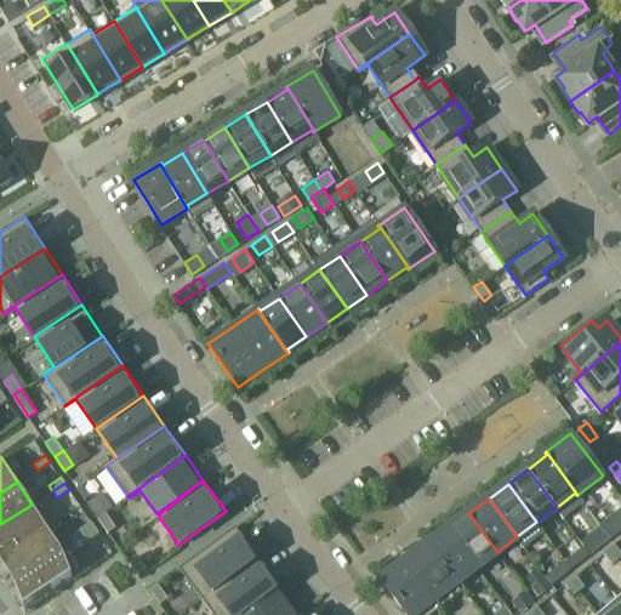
[(32,505),(0,524),(0,550),(4,554),(46,527),(32,505)]
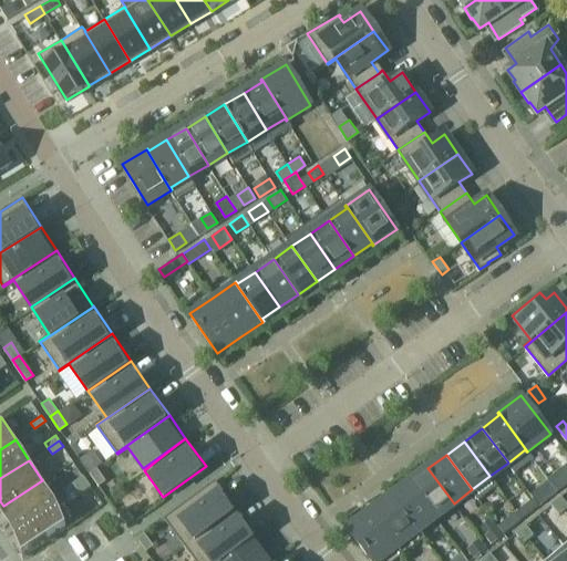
[(105,479),(96,467),(90,471),(99,485),(105,479)]
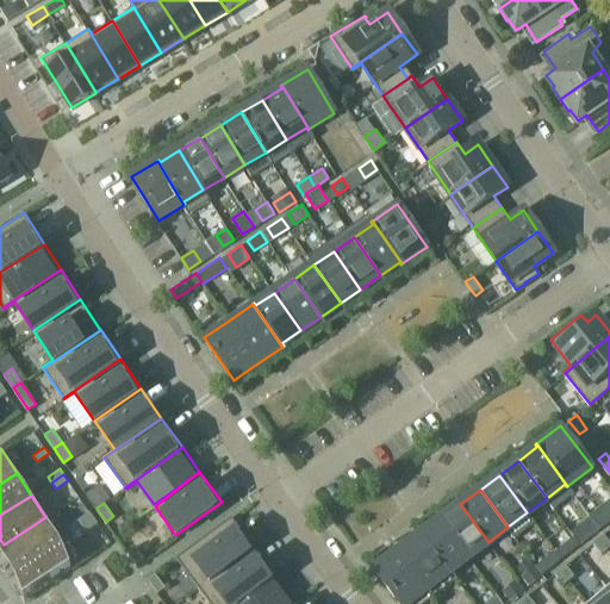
[(460,504),(441,520),(468,556),(489,542),(460,504)]
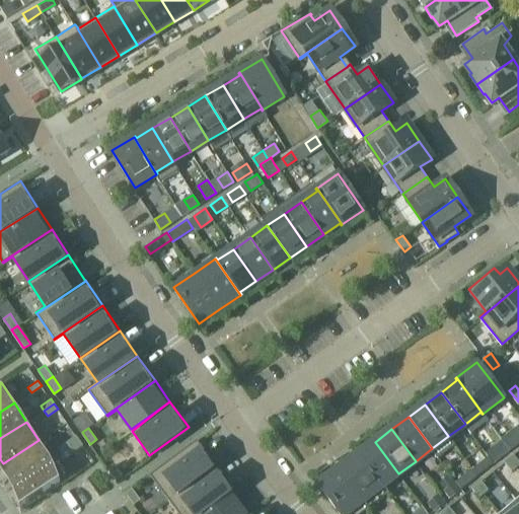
[(76,434),(66,441),(69,446),(79,439),(76,434)]
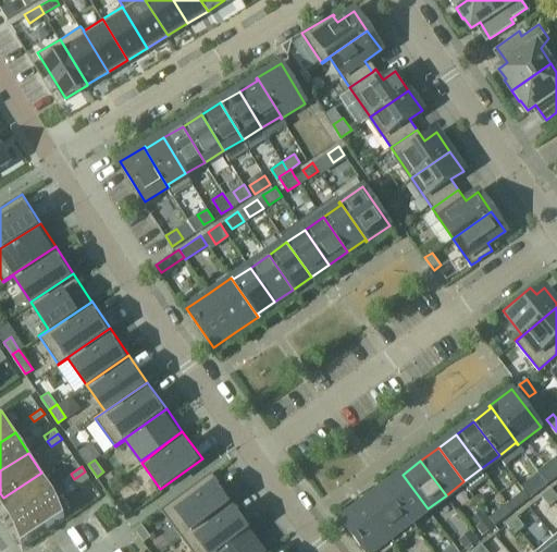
[(78,485),(89,477),(85,471),(74,479),(78,485)]
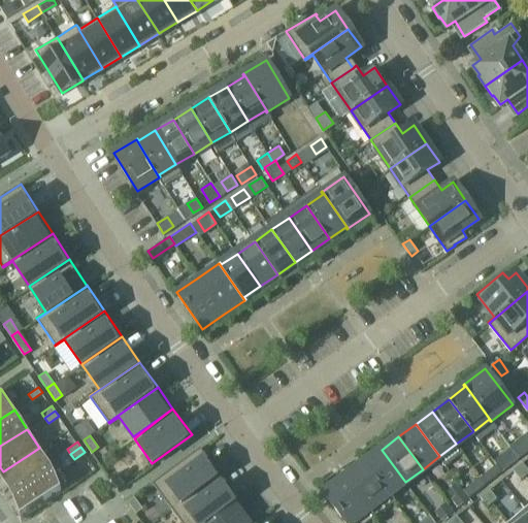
[(177,464),(152,482),(171,509),(220,472),(200,447),(177,464)]
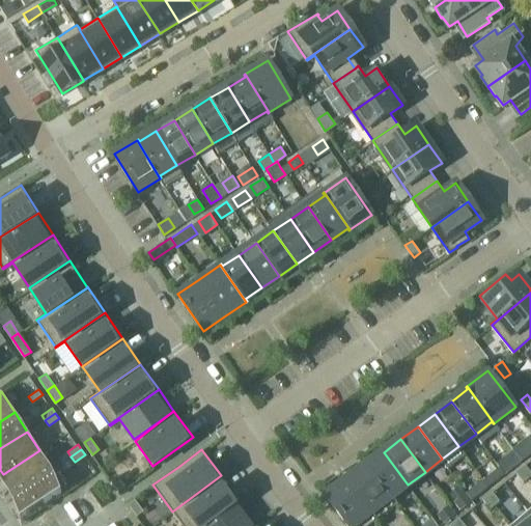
[(39,450),(3,474),(15,493),(16,494),(52,469),(39,450)]
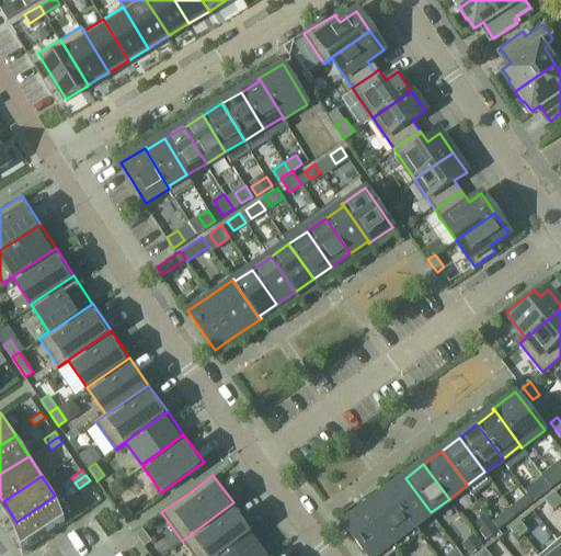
[(387,488),(386,489),(414,528),(415,526),(414,524),(431,512),(405,478),(389,490),(387,488)]
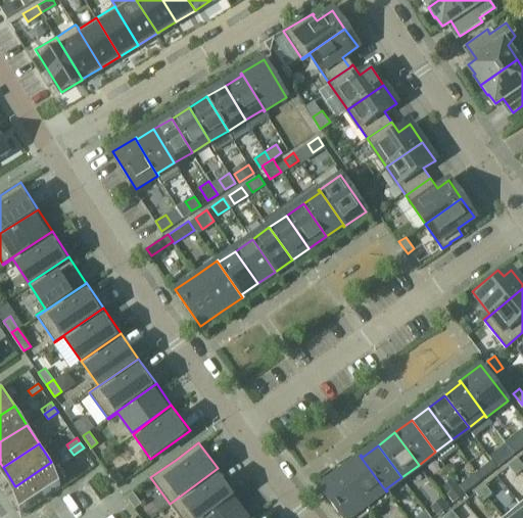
[(498,446),(489,455),(497,465),(507,457),(498,446)]
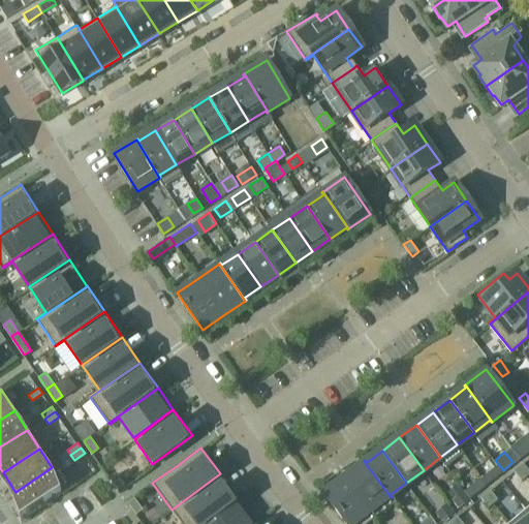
[(343,476),(323,492),(347,523),(354,523),(371,513),(391,497),(364,461),(343,476)]
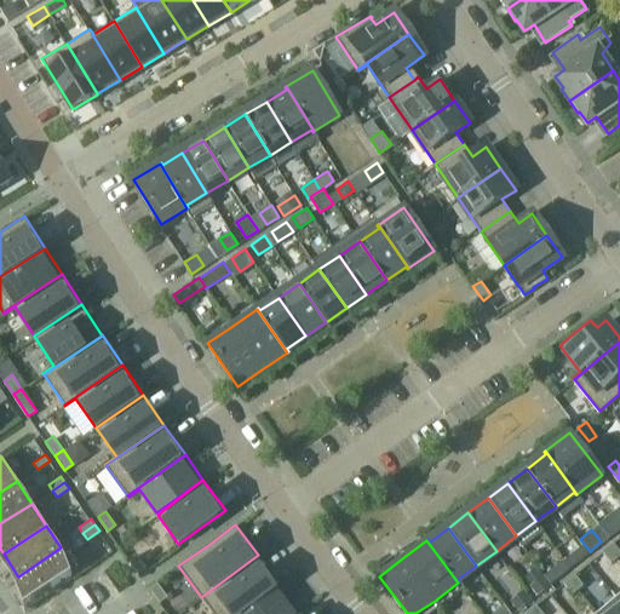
[(619,554),(619,550),(613,541),(607,546),(616,557),(619,554)]
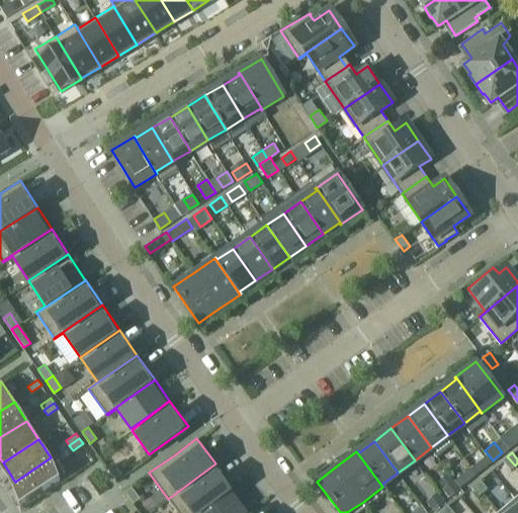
[(487,454),(477,461),(483,468),(492,460),(487,454)]
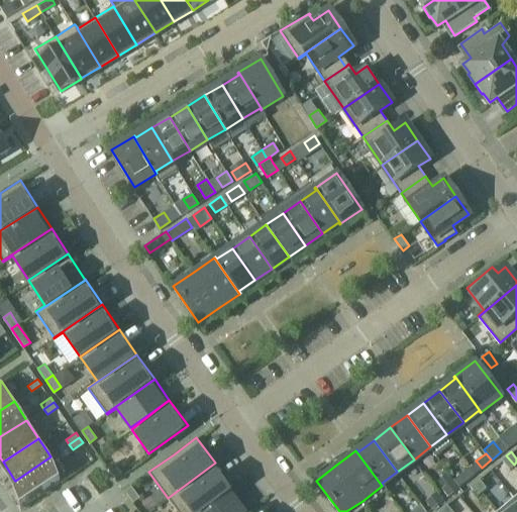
[(514,465),(506,455),(502,459),(509,469),(514,465)]
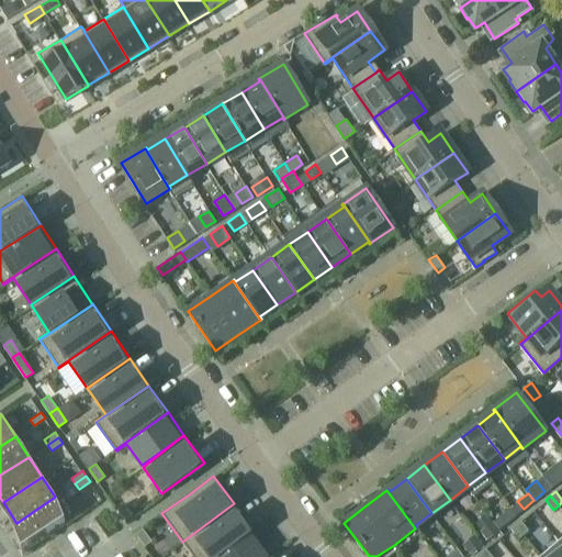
[(55,497),(17,523),(25,546),(21,548),(22,550),(65,522),(55,497)]
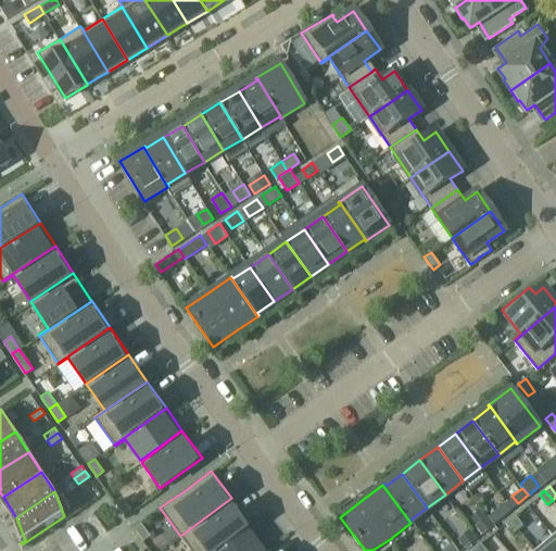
[(131,509),(122,496),(115,501),(124,514),(131,509)]
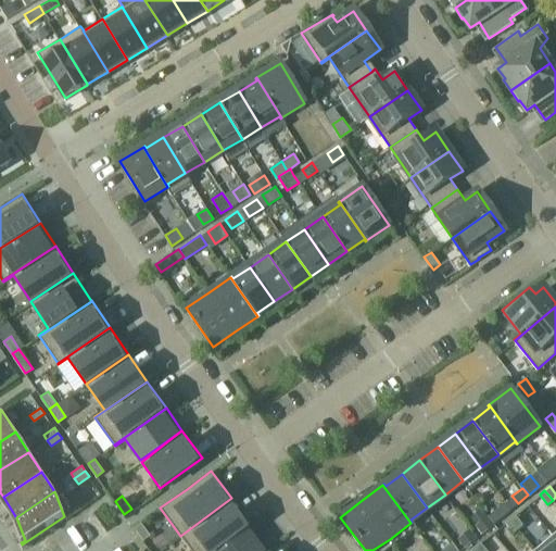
[(191,550),(215,550),(251,524),(231,498),(180,536),(191,550)]
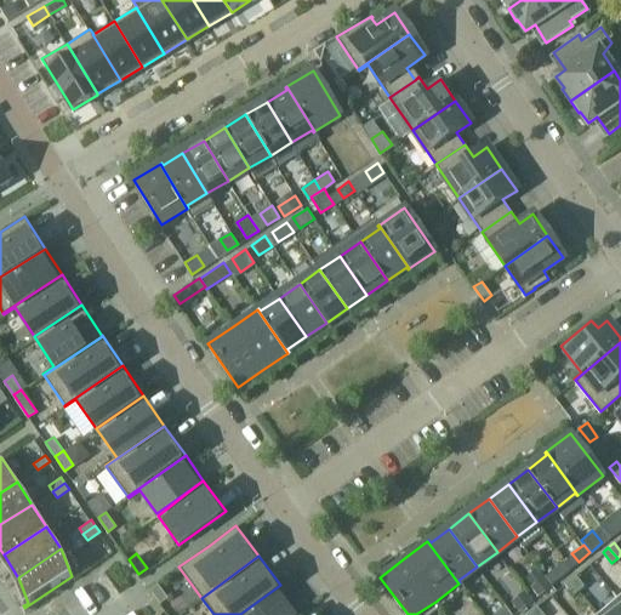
[(556,565),(545,574),(552,584),(563,574),(556,565)]
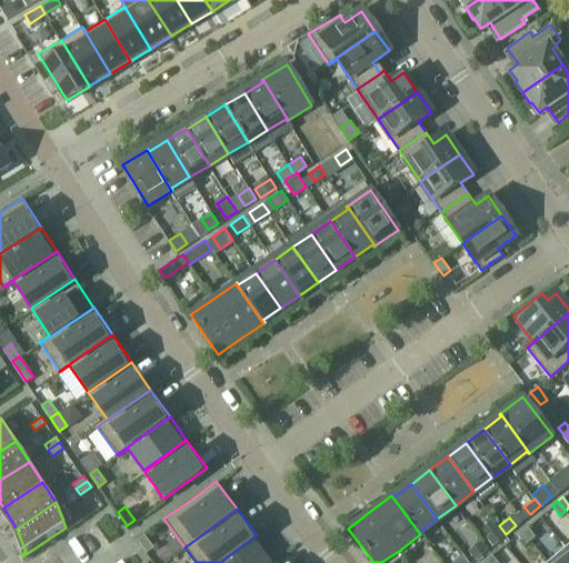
[(498,525),(492,519),(486,524),(491,531),(498,525)]
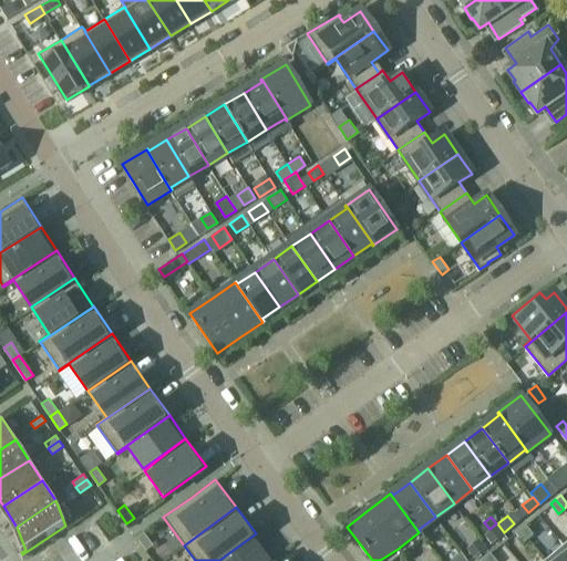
[(534,533),(525,523),(521,528),(528,538),(534,533)]
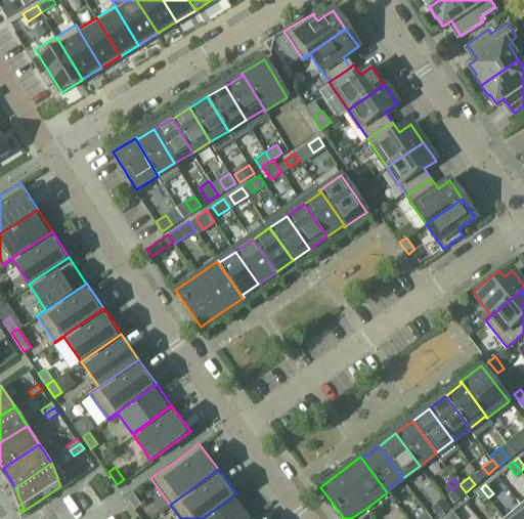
[(460,485),(449,493),(455,501),(466,492),(460,485)]
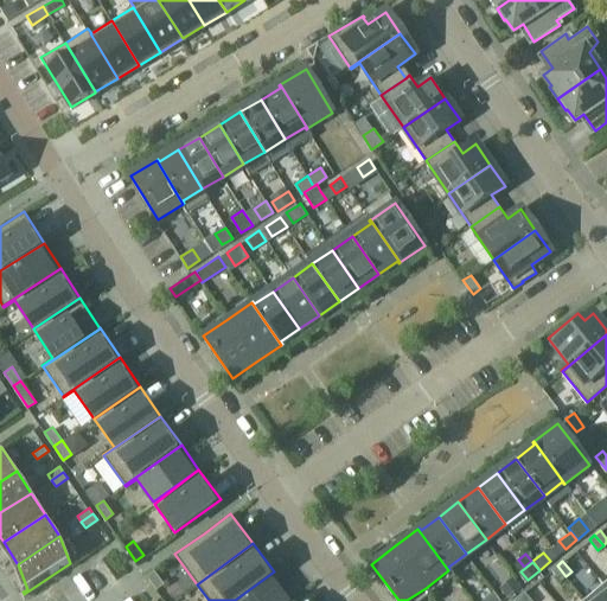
[(557,566),(551,569),(560,581),(566,576),(557,566)]
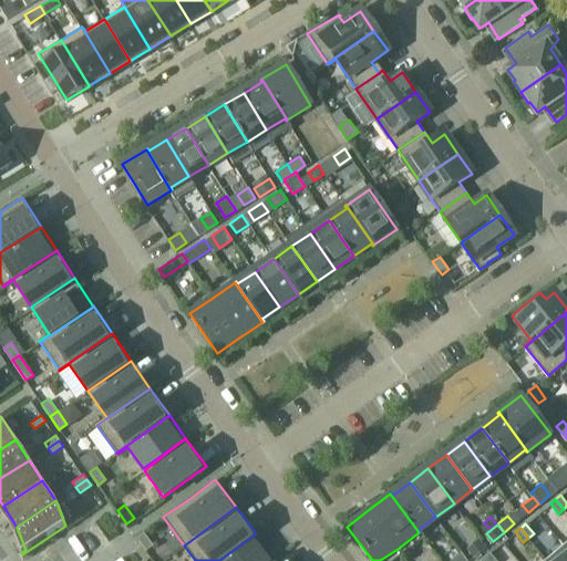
[(153,544),(144,531),(136,537),(146,550),(153,544)]
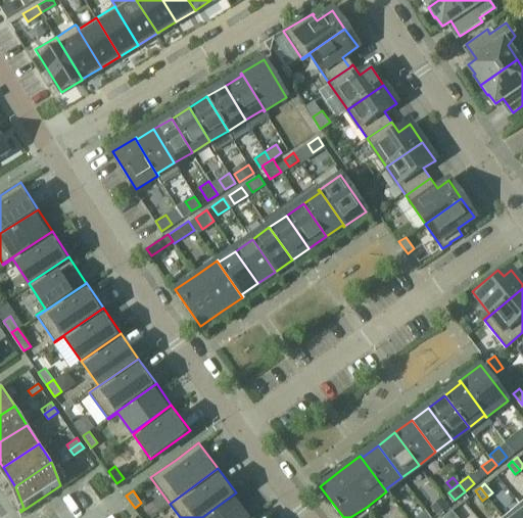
[(236,492),(202,517),(245,517),(252,513),(251,513),(248,515),(234,496),(237,493),(236,492)]
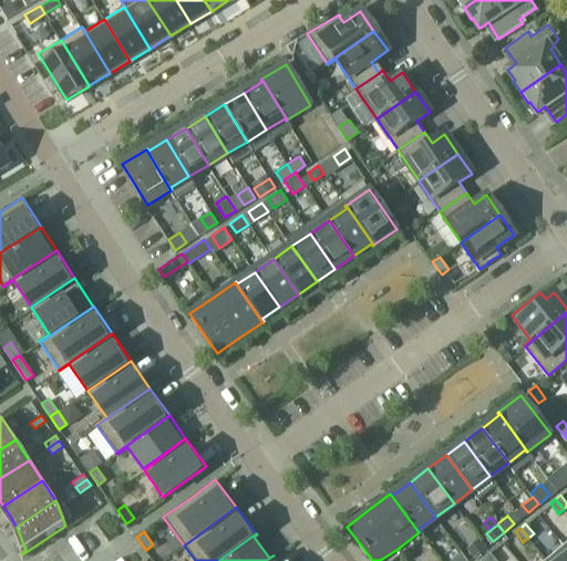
[(480,538),(467,547),(474,556),(486,546),(480,538)]
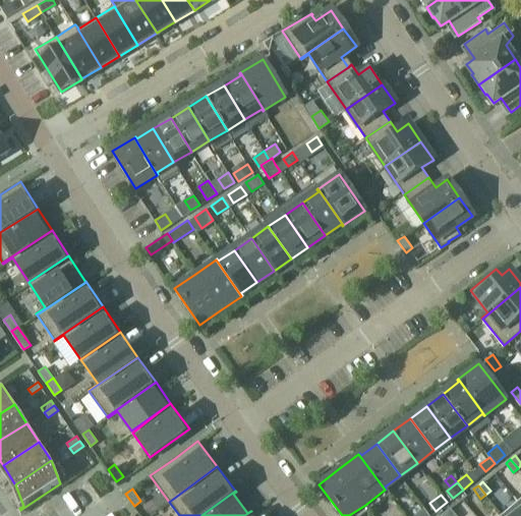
[(520,515),(520,504),(517,500),(502,513),(504,515),(520,515)]
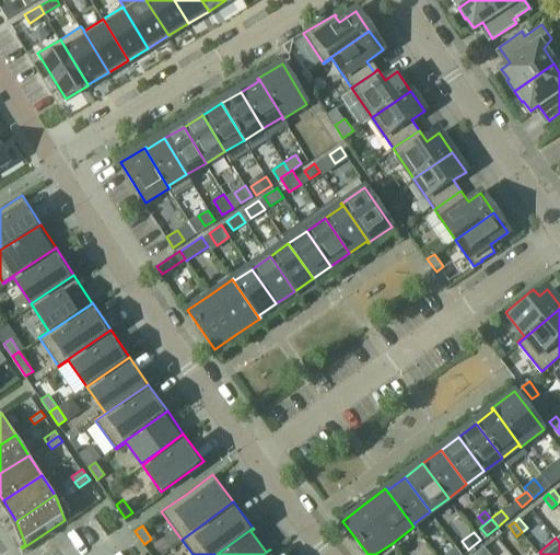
[(456,545),(444,554),(445,554),(461,554),(463,554),(456,545)]
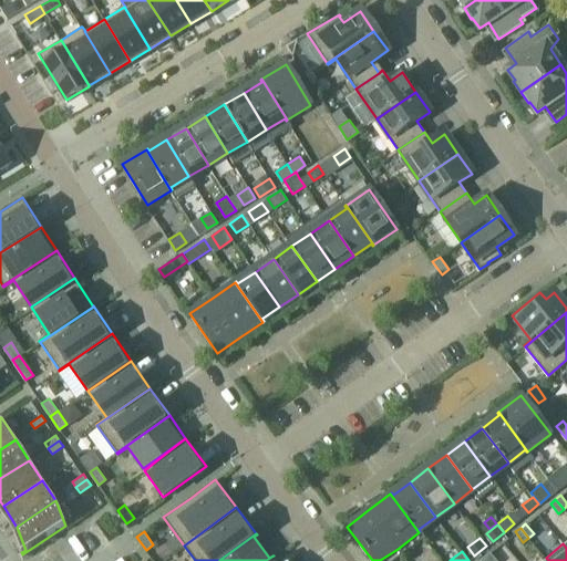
[(496,560),(490,551),(484,556),(488,560),(496,560)]
